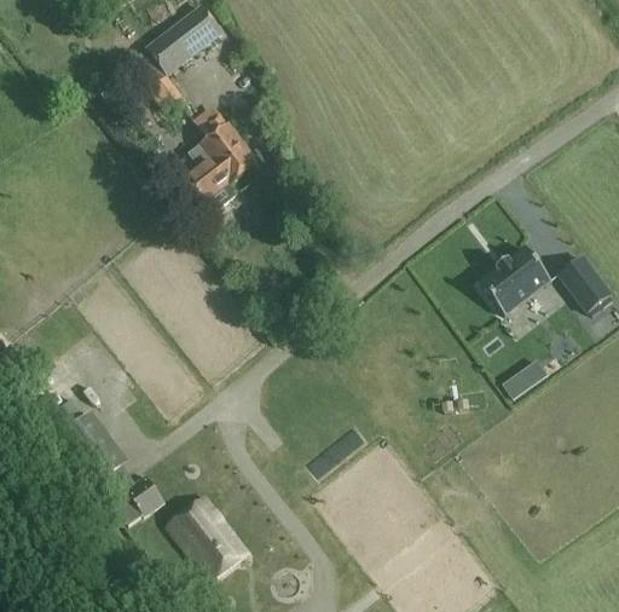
[(202,1),(145,45),(146,47),(136,56),(156,82),(224,30),(202,1)]
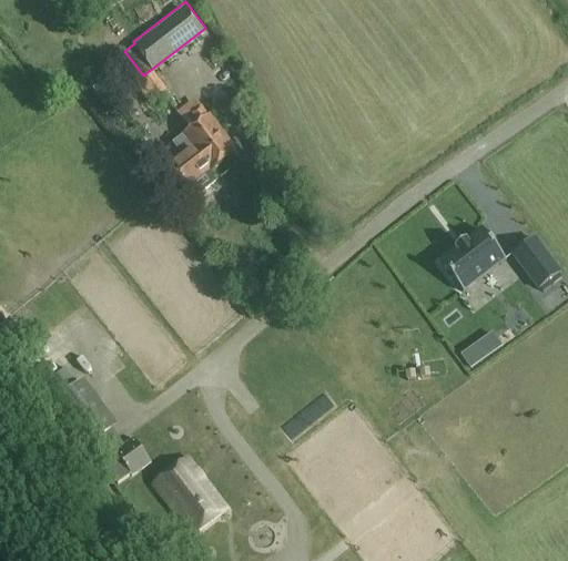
[(181,132),(192,145),(171,162),(186,183),(211,167),(211,166),(236,146),(201,100),(183,114),(191,123),(181,132)]
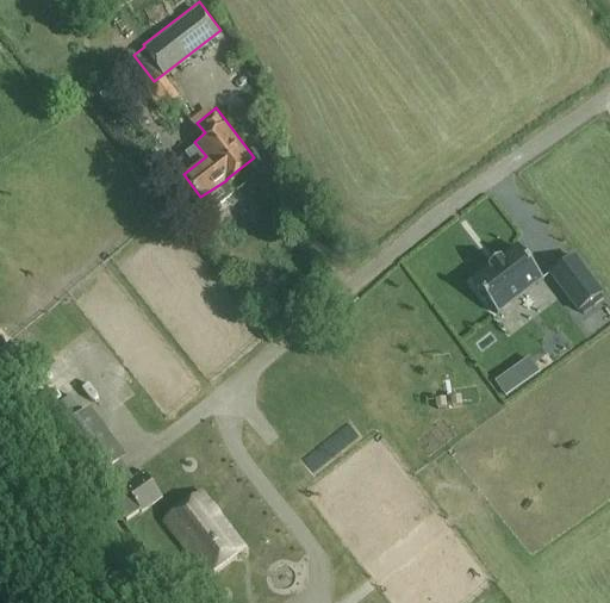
[(520,242),(503,255),(502,254),(491,262),(491,263),(474,277),(499,309),(545,274),(520,242)]
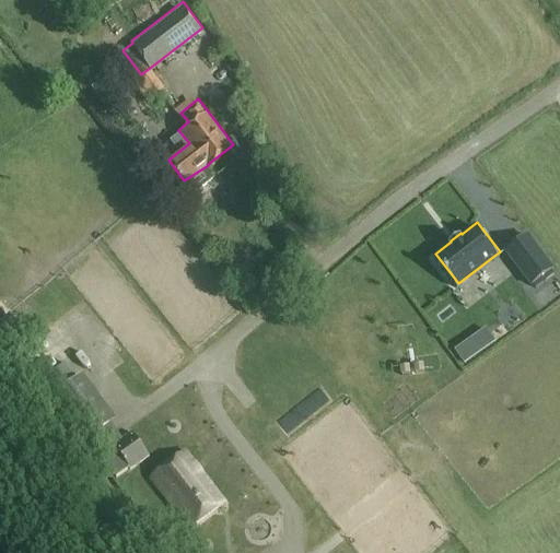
[(527,231),(506,246),(534,281),(555,265),(527,231)]
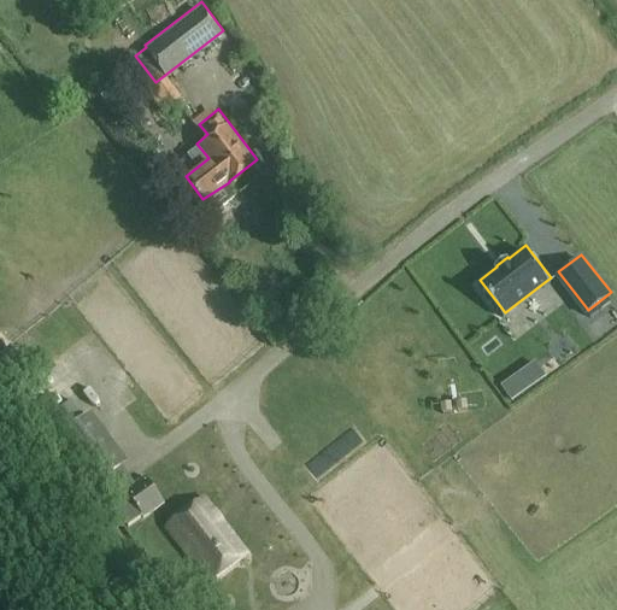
[(526,386),(515,371),(501,381),(511,396),(526,386)]
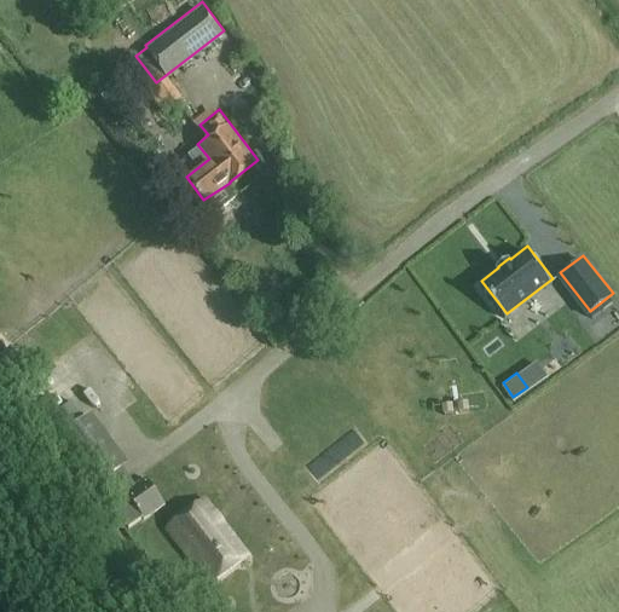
[(57,434),(94,484),(129,459),(92,408),(57,434)]
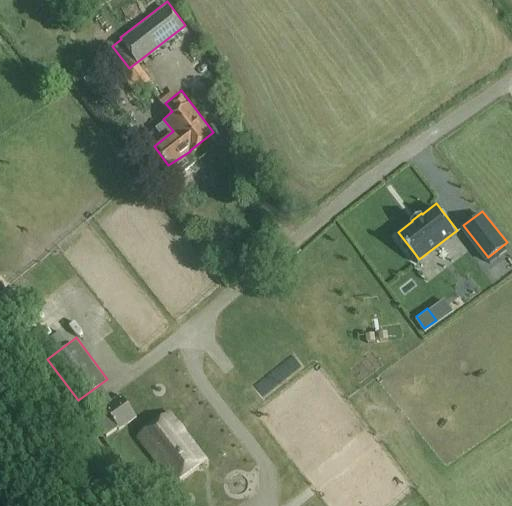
[(104,404),(93,412),(97,419),(107,432),(117,424),(118,426),(136,413),(121,391),(103,404),(104,404)]
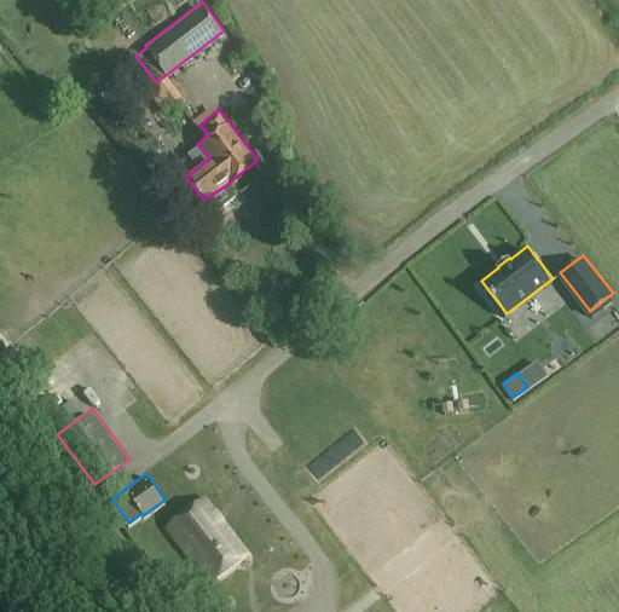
[(210,578),(248,550),(204,495),(167,523),(210,578)]
